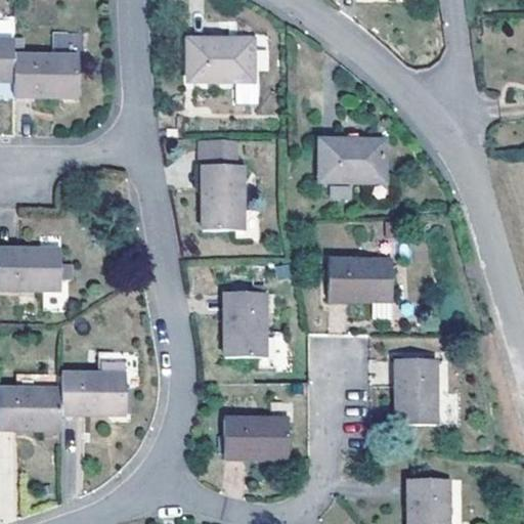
[(0,39),(8,39),(8,20),(0,19),(0,39)]
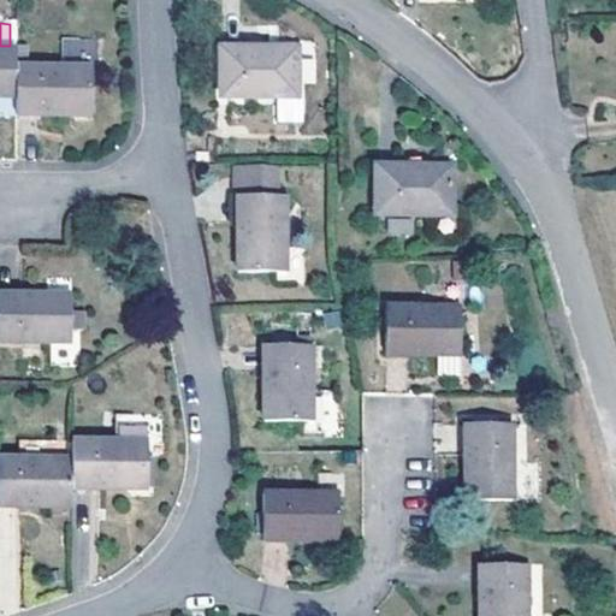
[(54,34),(54,63),(86,63),(86,36),(54,34)]
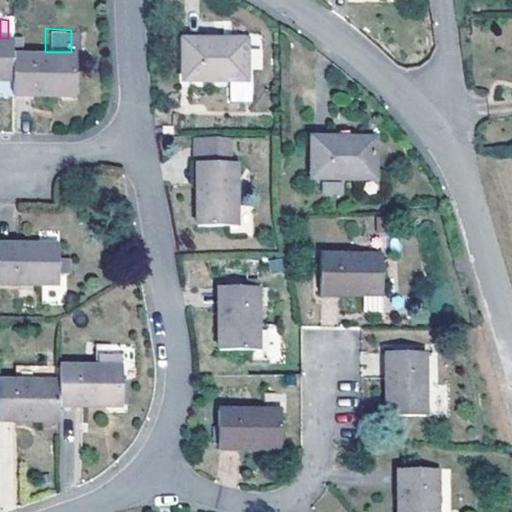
[(9,52),(8,38),(0,38),(0,78),(9,78),(9,52)]
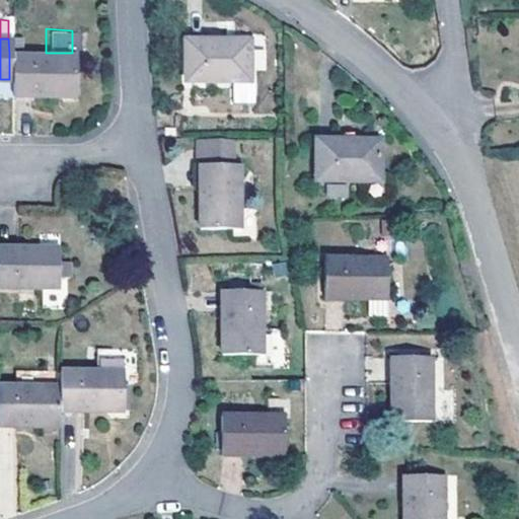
[(246,42),(181,42),(181,82),(229,82),(229,104),(249,104),(249,81),(246,82),(246,42)]
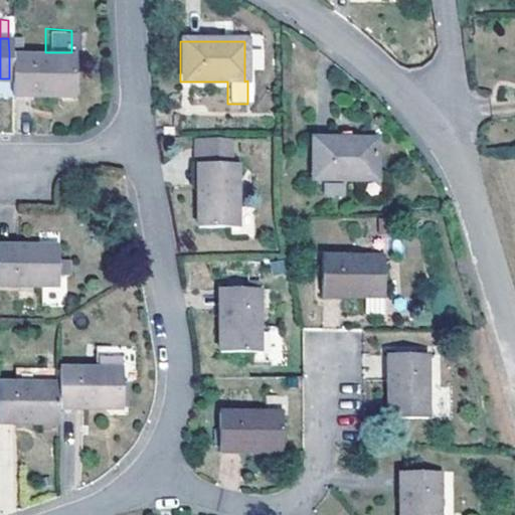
[(45,52),(9,52),(9,78),(9,84),(29,84),(29,95),(70,94),(71,52),(45,52)]
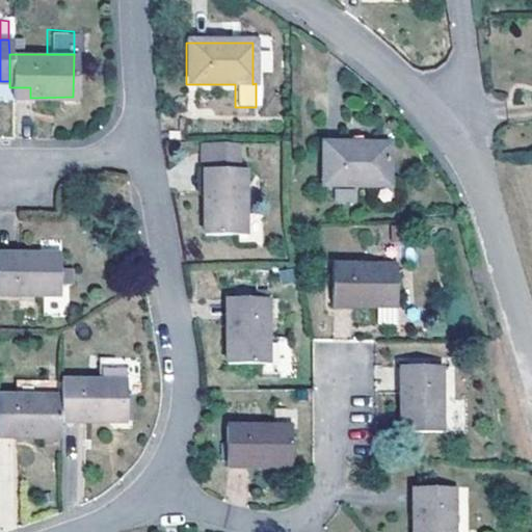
[(30,87),(9,87),(9,97),(30,98),(30,87)]
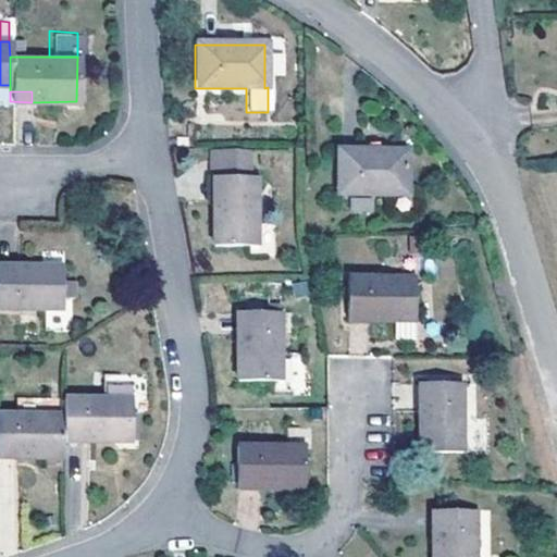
[(207,243),(231,242),(256,238),(256,237),(254,174),(242,174),(240,149),(207,149),(206,175),(215,175),(215,195),(206,196),(207,243)]
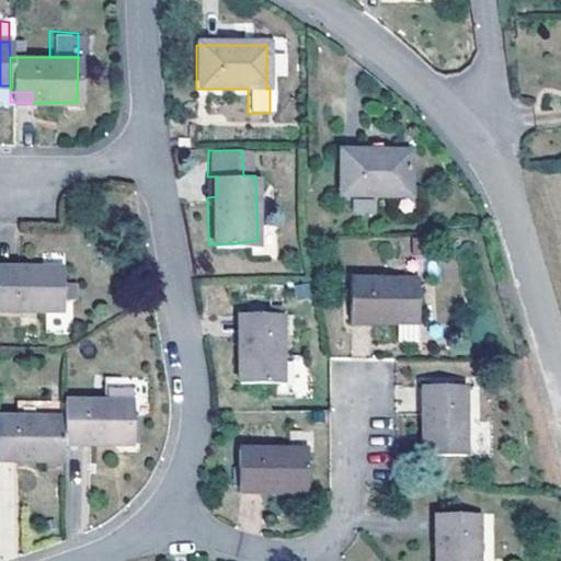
[(409,196),(409,152),(339,153),(340,197),(409,196)]
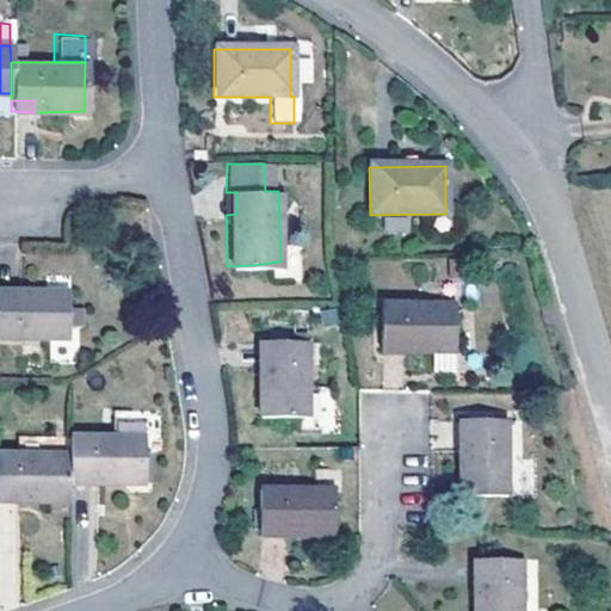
[(226,192),(226,215),(236,214),(236,192),(226,192)]
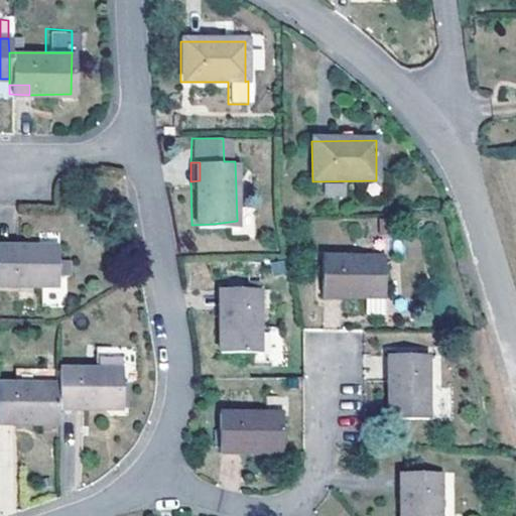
[(325,196),(346,197),(346,182),(325,182),(325,196)]
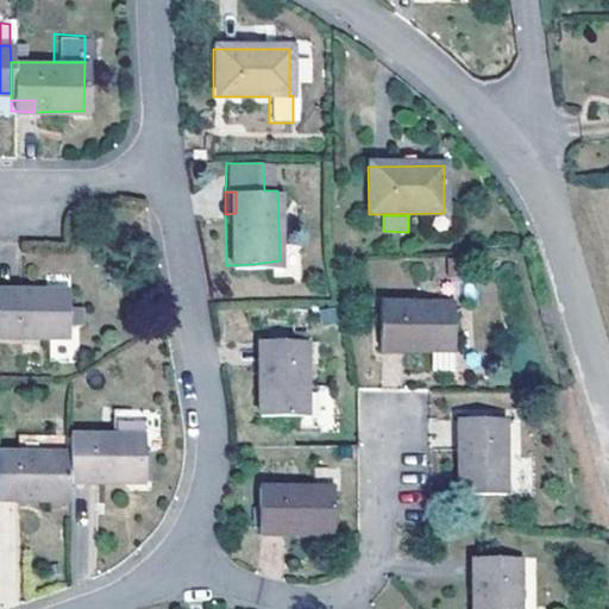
[(42,284),(68,283),(68,267),(41,268),(42,284)]
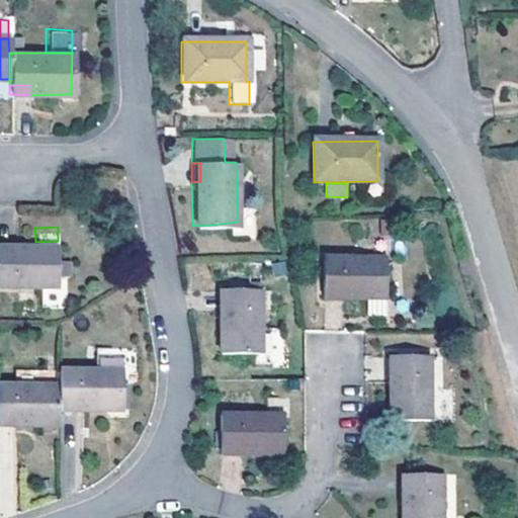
[(15,251),(0,251),(0,282),(38,280),(57,279),(58,241),(35,242),(14,243),(15,251)]
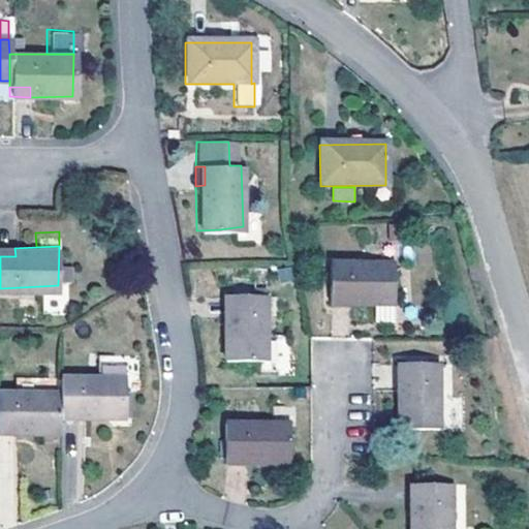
[(0,256),(16,256),(14,248),(0,248),(0,256)]
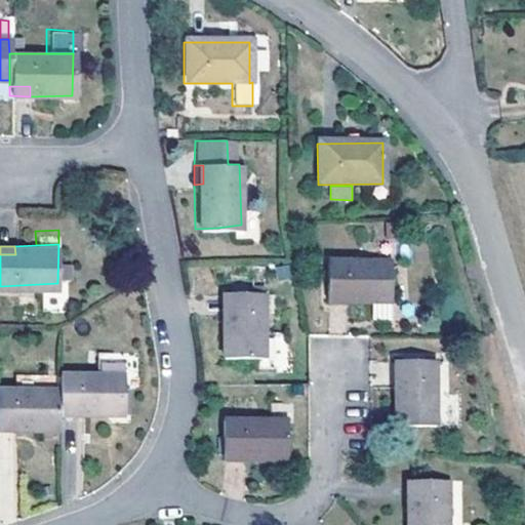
[(388,250),(323,252),(324,284),(346,284),(346,292),(390,291),(388,250)]
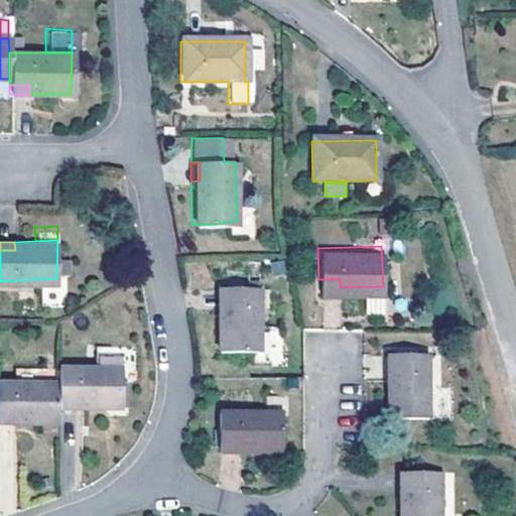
[(261,341),(258,277),(230,278),(231,298),(220,299),(221,343),(261,341)]
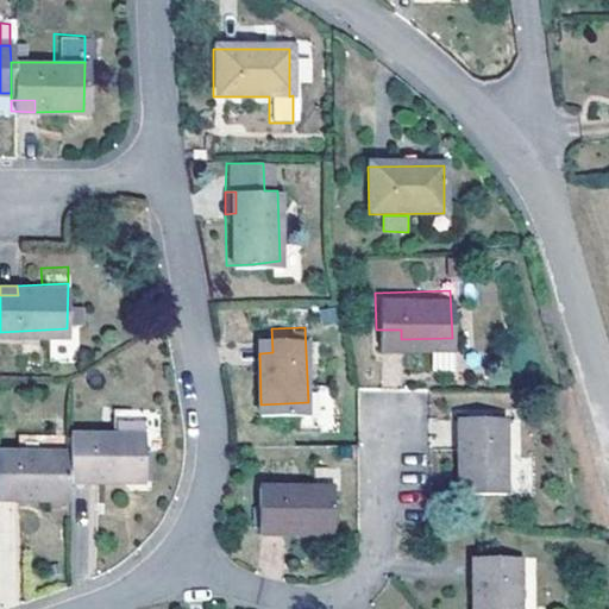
[(45,330),(46,355),(68,352),(67,328),(45,330)]
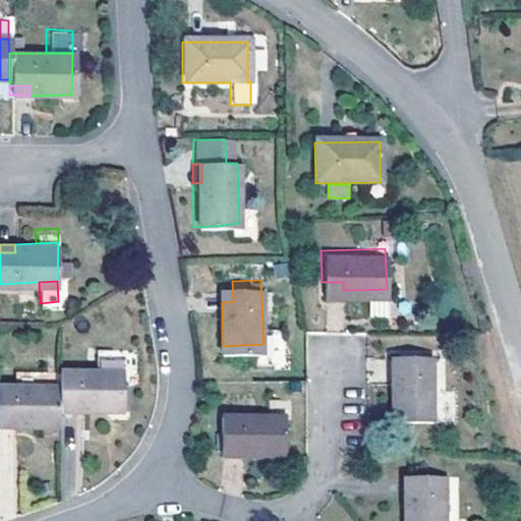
[(233,301),(232,281),(220,282),(222,302),(233,301)]
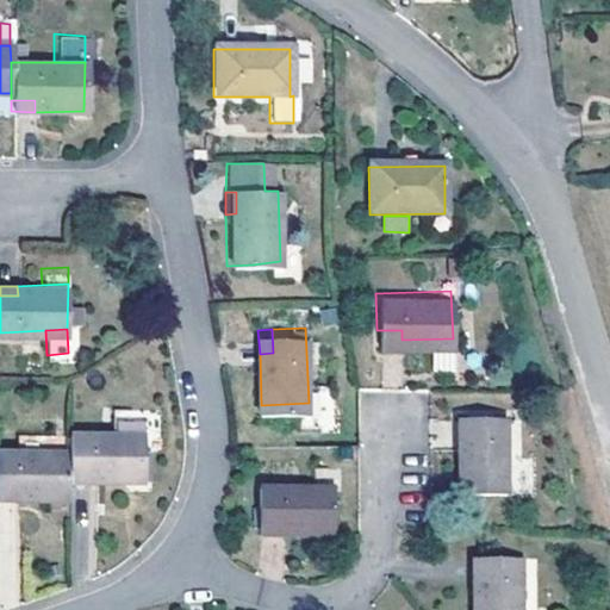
[(378,341),(402,340),(402,330),(377,330),(378,341)]
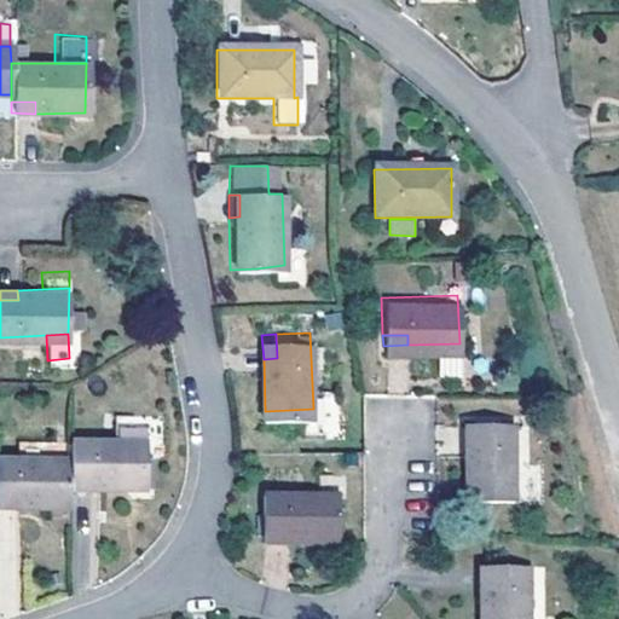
[(440,375),(463,376),(463,359),(440,359),(440,375)]
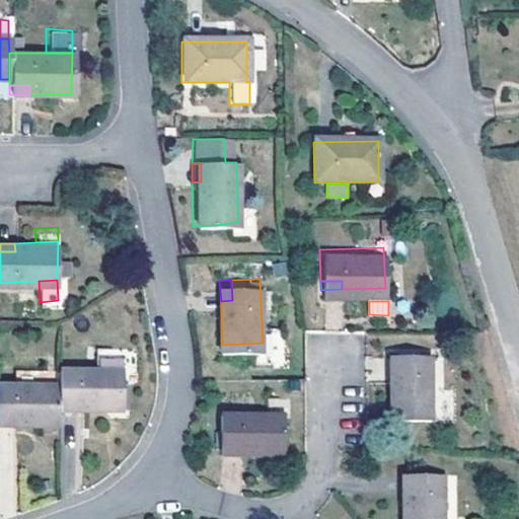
[(96,341),(96,363),(107,363),(107,341),(96,341)]
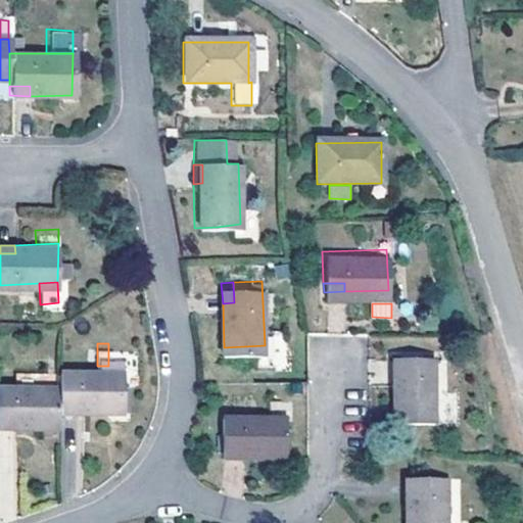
[(434,416),(433,349),(402,350),(402,373),(393,373),(394,417),(434,416)]
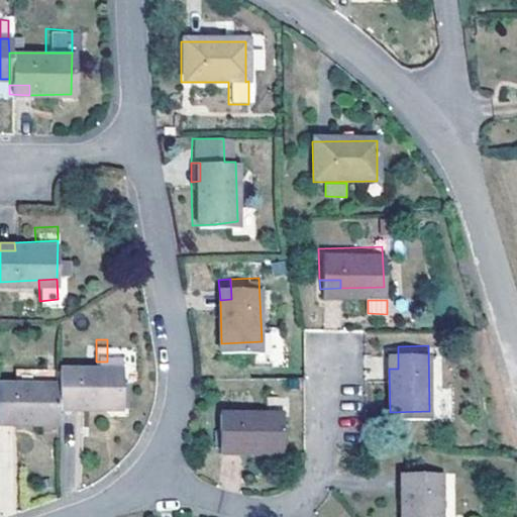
[(428,345),(429,411),(452,411),(452,378),(442,378),(441,345),(428,345)]
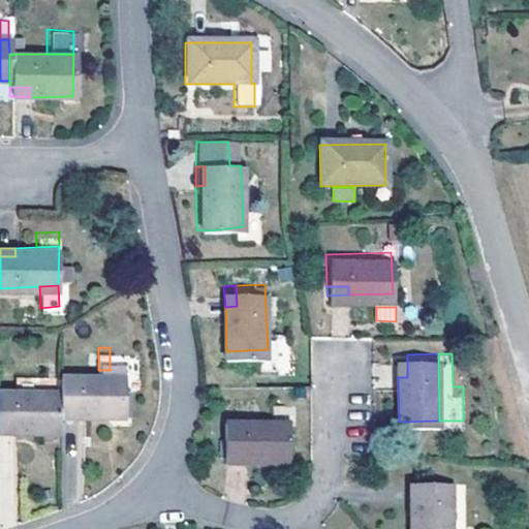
[(398,354),(398,377),(407,377),(407,354),(398,354)]
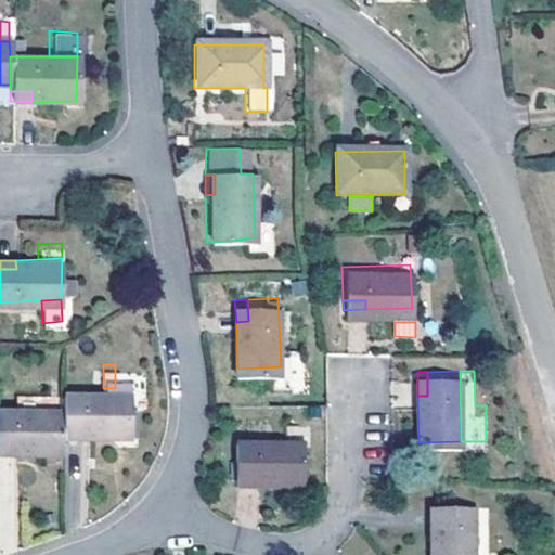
[(54,388),(54,407),(63,408),(63,388),(54,388)]
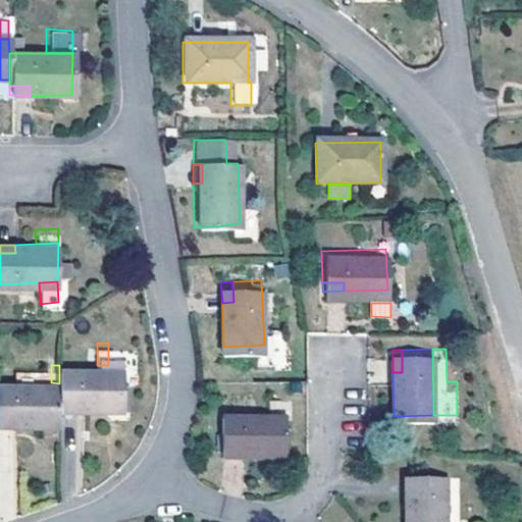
[(97,365),(59,365),(59,383),(60,400),(82,401),(82,409),(125,409),(125,365),(108,365),(97,365)]
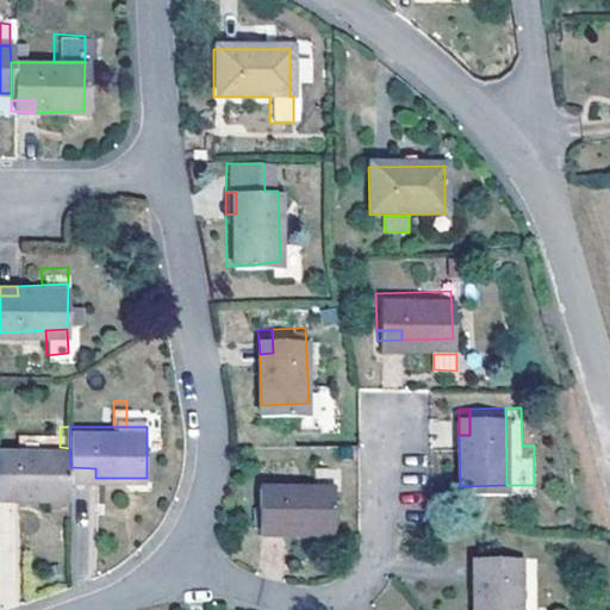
[(60,447),(0,448),(0,484),(20,484),(20,496),(70,495),(70,478),(70,467),(69,448),(60,447)]
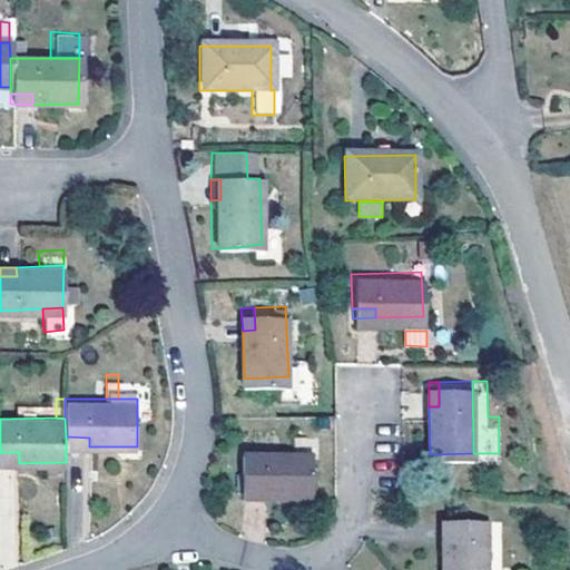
[(66,446),(89,446),(89,438),(66,436),(66,446)]
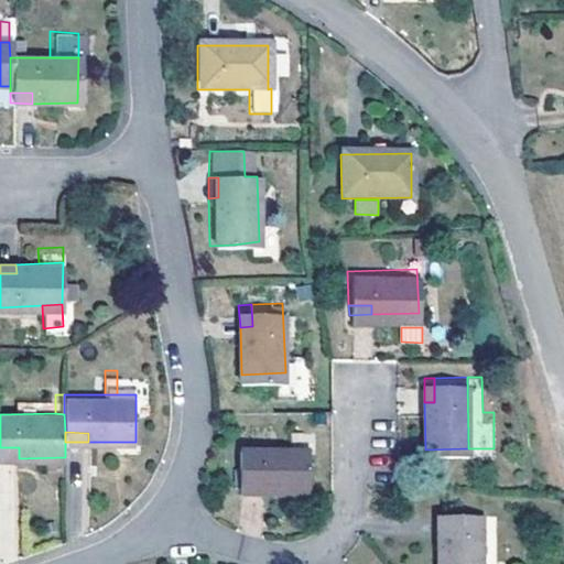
[(311,438),(242,441),(243,474),(269,474),(270,483),(313,481),(311,438)]
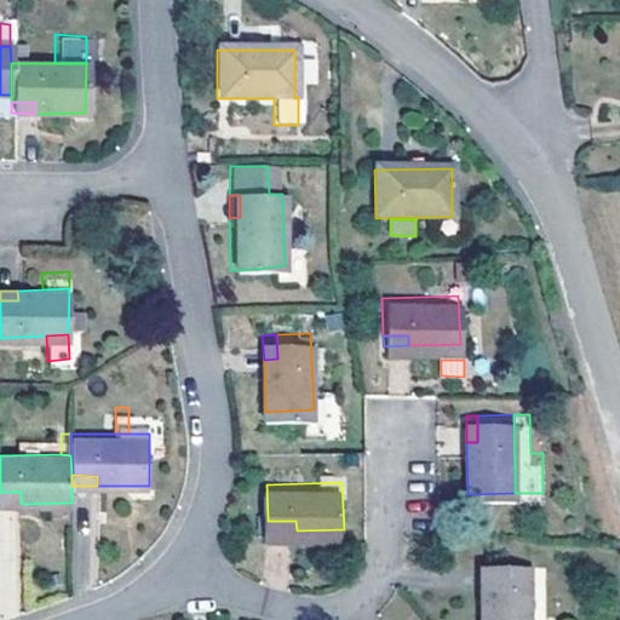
[(0,504),(21,504),(21,492),(0,492),(0,504)]
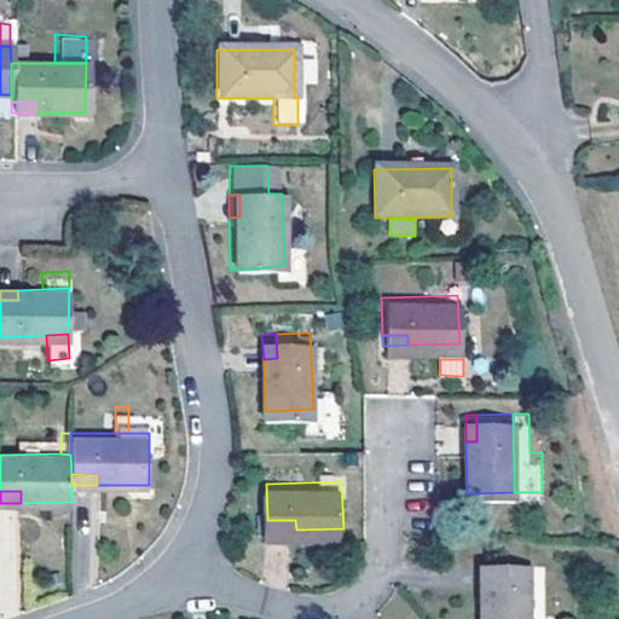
[(295,520),(267,520),(267,531),(296,530),(295,520)]
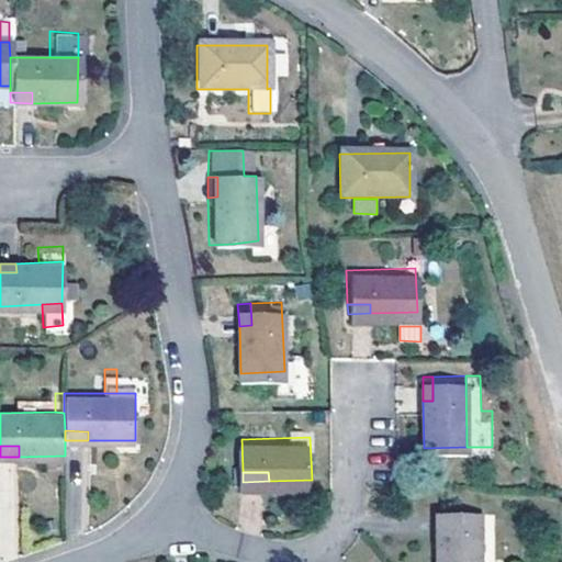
[(483,561),(482,502),(446,503),(447,528),(437,528),(437,561),(483,561)]
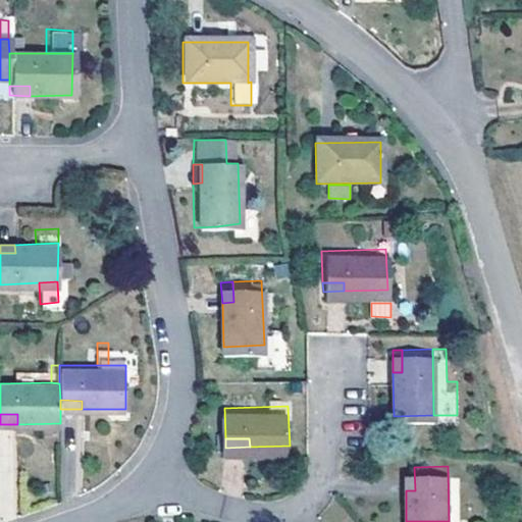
[(415,490),(414,467),(406,467),(406,490),(415,490)]
